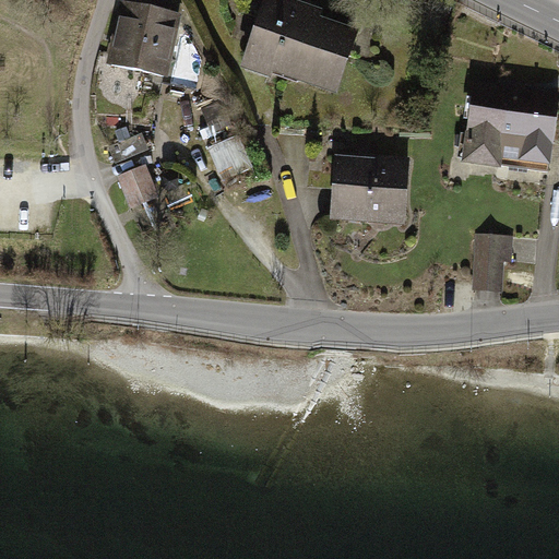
[(357,35),(265,2),(245,61),(335,94),(357,35)]
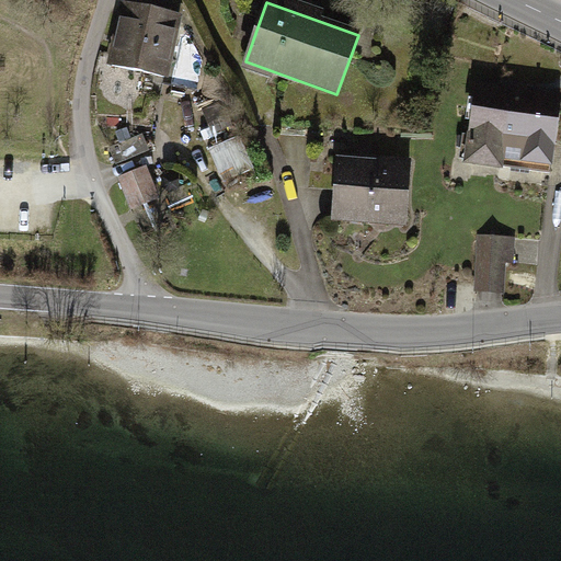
[(182,15),(126,3),(111,69),(165,82),(182,15)]
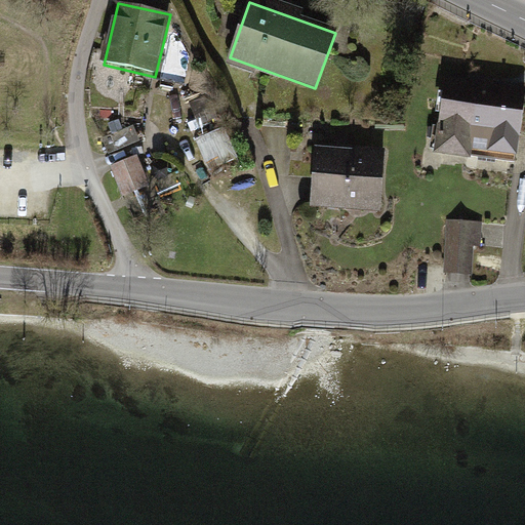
[(524,91),(524,89),(446,77),(435,150),(514,162),(524,91)]
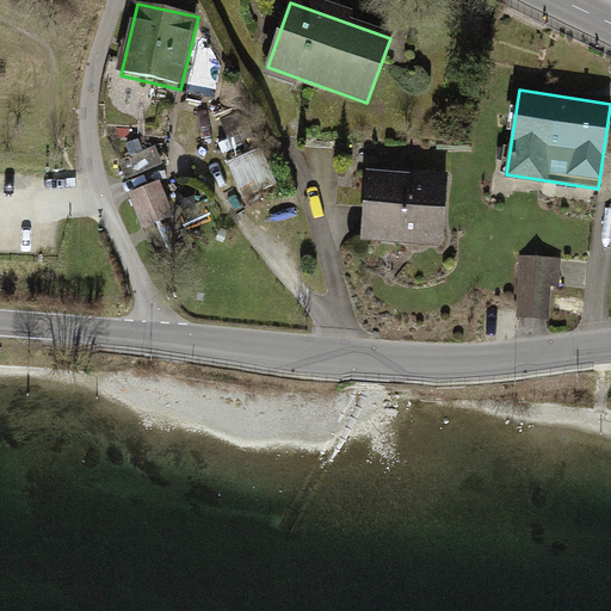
[(121,160),(128,178),(165,164),(158,146),(121,160)]
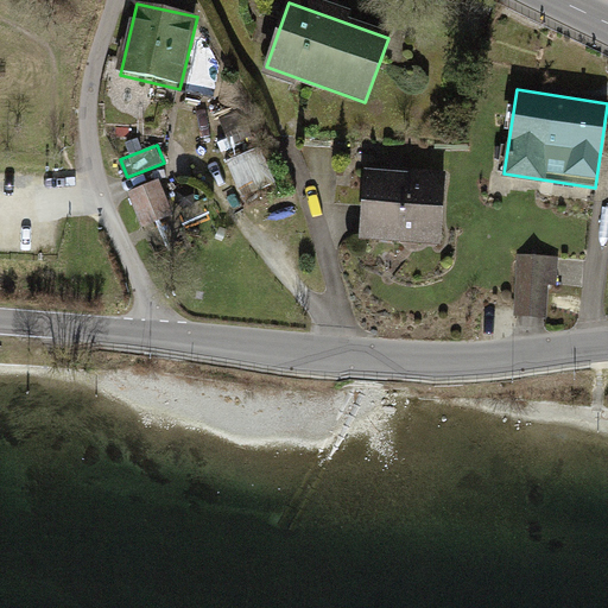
[(261,146),(228,160),(245,198),(278,184),(261,146)]
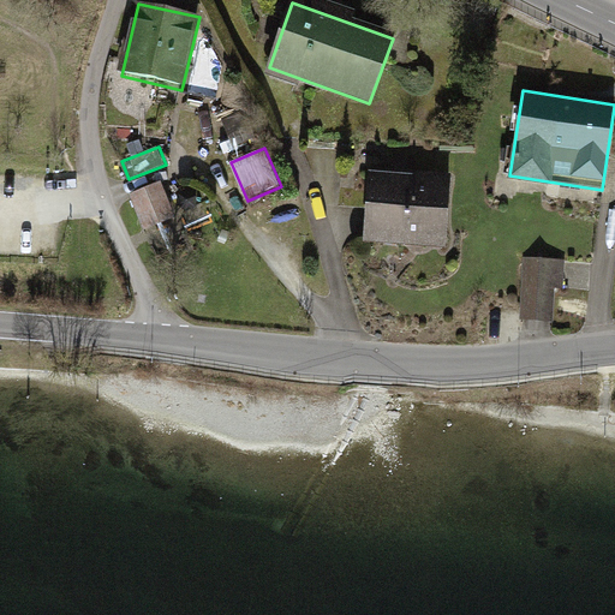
[(453,180),(368,172),(362,239),(447,248),(453,180)]
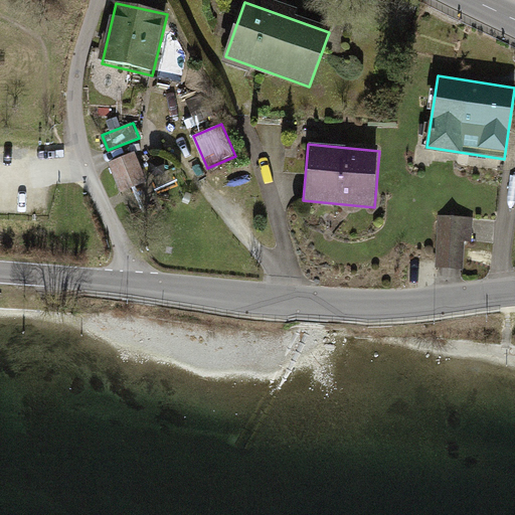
[(137,154),(111,164),(124,195),(149,184),(137,154)]
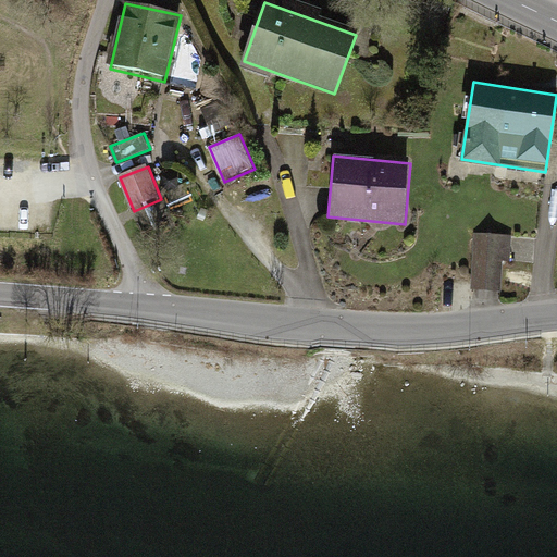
[(514,235),(474,233),(471,289),(502,292),(504,261),(511,261),(514,235)]
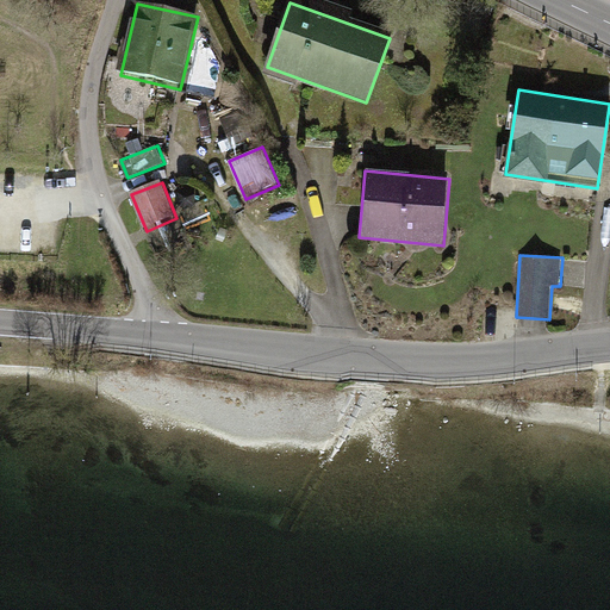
All buildings are outlined.
